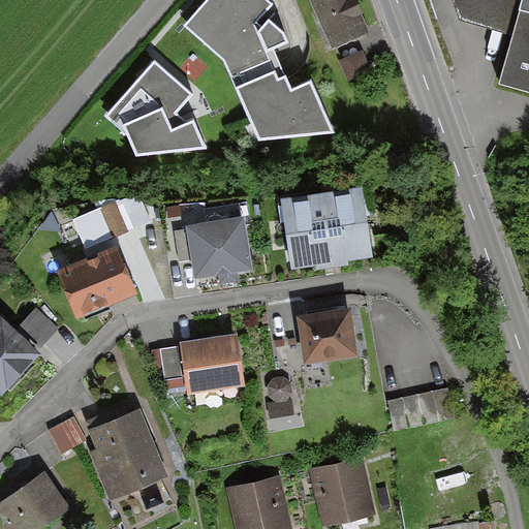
[(267,2),(265,0),(211,0),(187,26),(227,65),(256,139),(334,132),(313,79),(289,87),(273,50),(287,42),(267,2)]
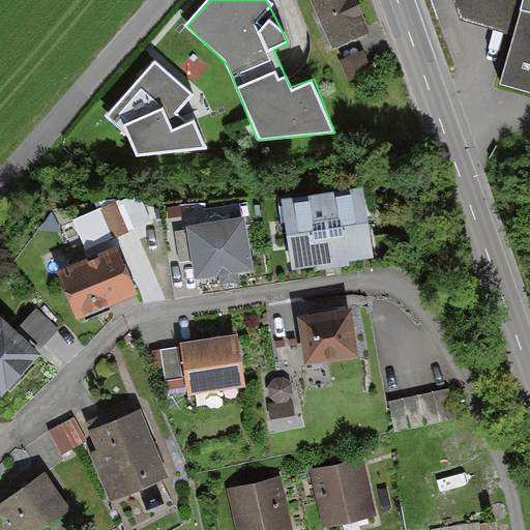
[(349,0),(308,0),(328,49),(363,34),(349,0)]
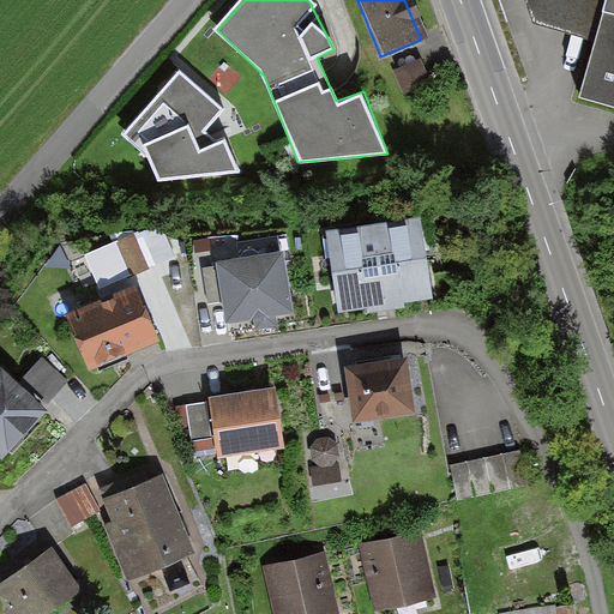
[(613,0),(519,0),(529,24),(588,41),(570,101),(613,113),(613,0)]
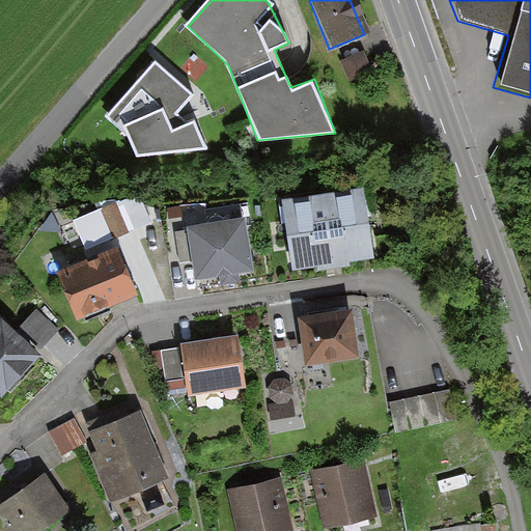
[(368,75),(359,53),(344,58),(354,81),(368,75)]
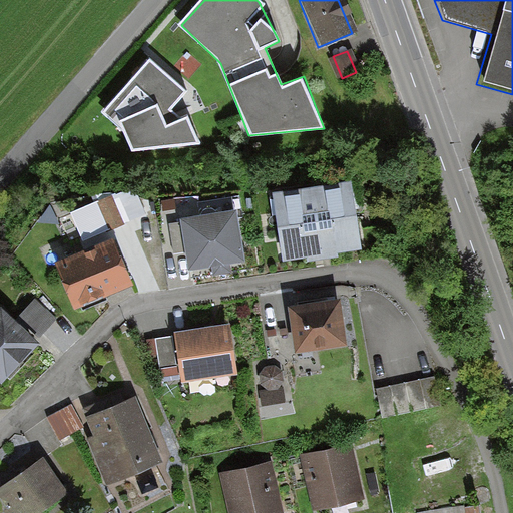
[(186,89),(149,58),(103,111),(123,131),(130,149),(198,142),(186,113),(178,115),(171,108),(186,89)]
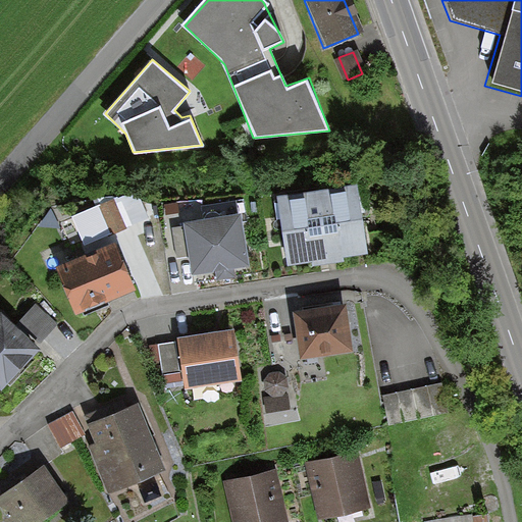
[(275,200),(286,264),(367,252),(357,187),(275,200)]
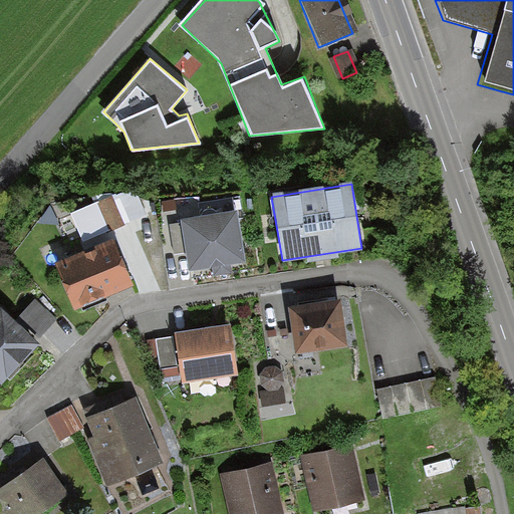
[(138,194),(74,221),(86,248),(150,221),(138,194)]
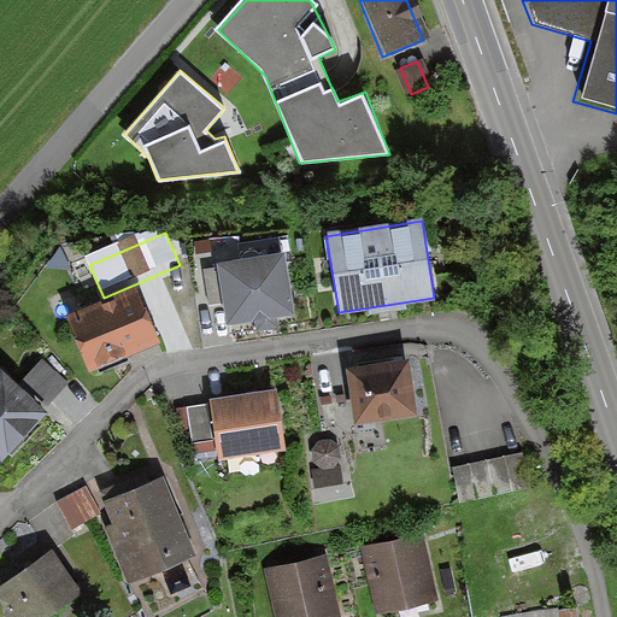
[(277,251),(217,262),(228,323),(288,312),(277,251)]
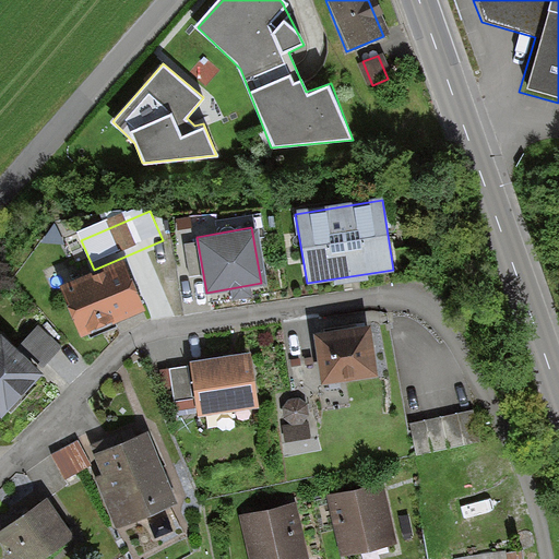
[(119,264),(66,288),(84,330),(138,305),(119,264)]
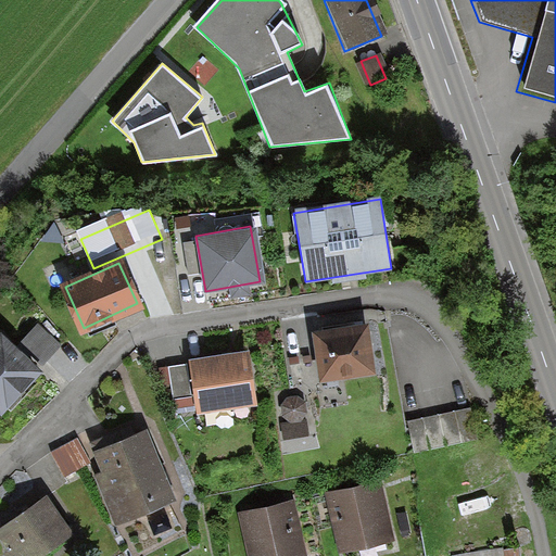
[(384,321),(330,331),(340,387),(394,378),(384,321)]
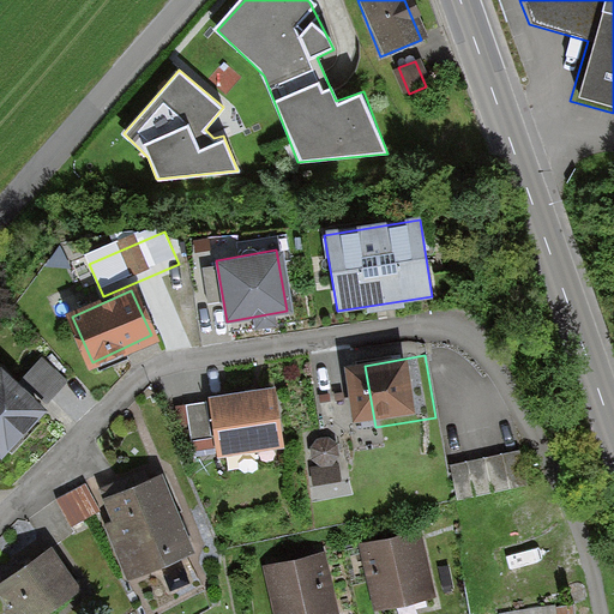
[(5,356),(0,361),(0,457),(4,461),(55,403),(5,356)]
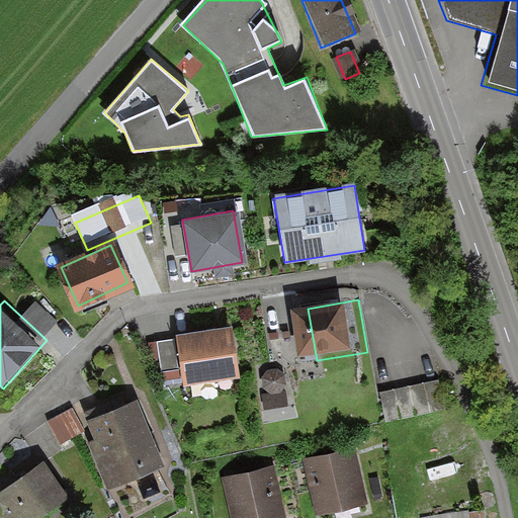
[(221,335),(170,344),(179,396),(230,387),(221,335)]
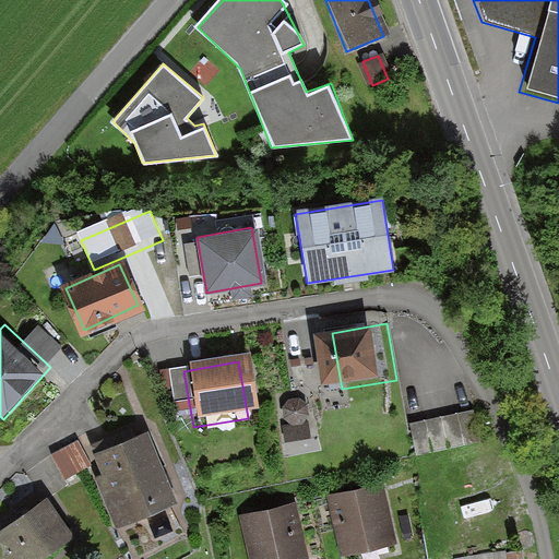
[(285,401),(290,445),(301,444),(299,431),(307,430),(304,400),(285,401)]
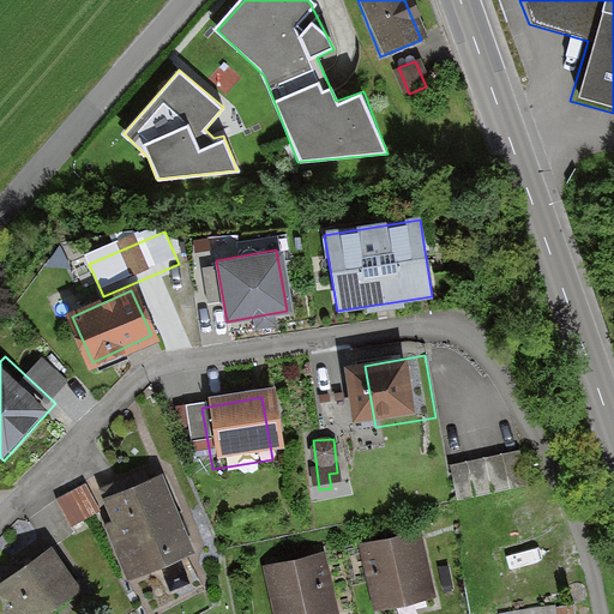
[(516,452),(449,469),(456,498),(523,482),(516,452)]
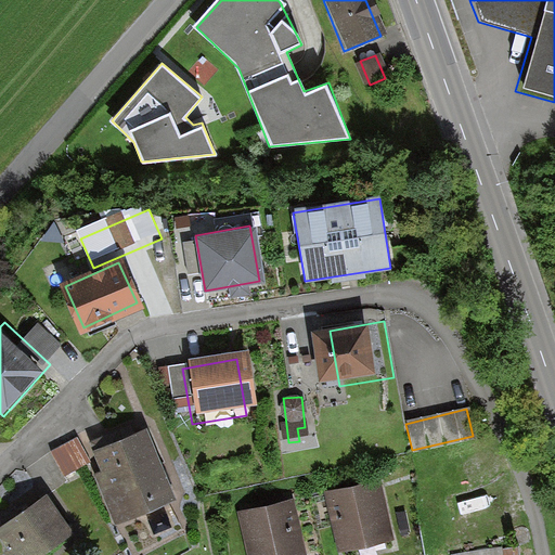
[(155,434),(87,466),(119,533),(188,501),(155,434)]
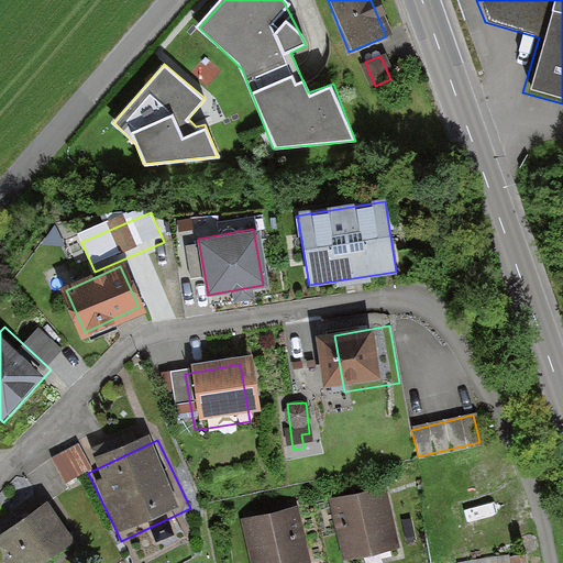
[(384,494),(338,507),(353,562),(389,562),(401,560),(384,494)]
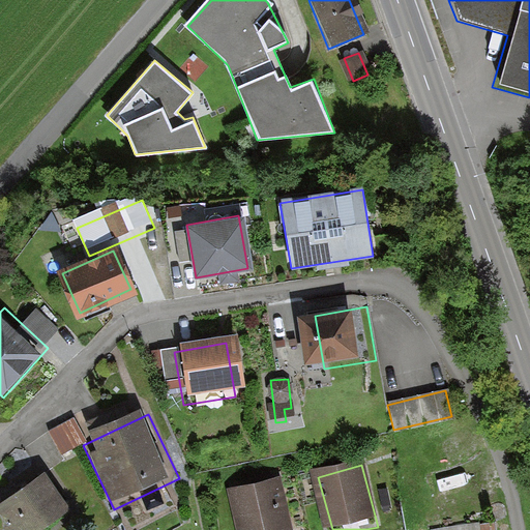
[(39,471),(0,501),(0,507),(18,529),(33,529),(65,505),(39,471)]
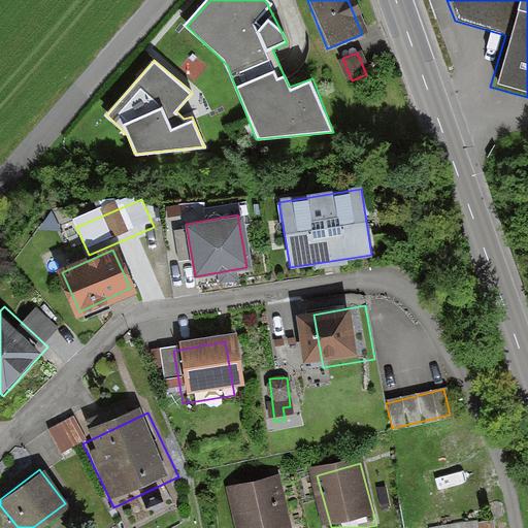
[(282,527),(269,487),(229,498),(237,527),(282,527)]
